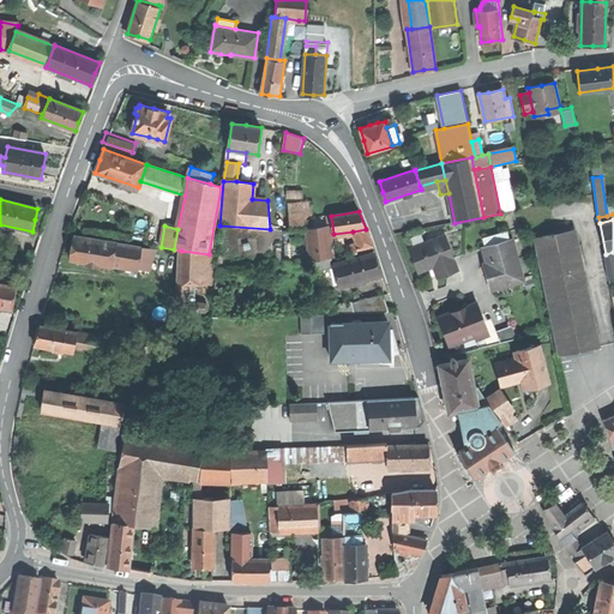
[(309,262),(332,257),(329,226),(307,229),(309,262)]
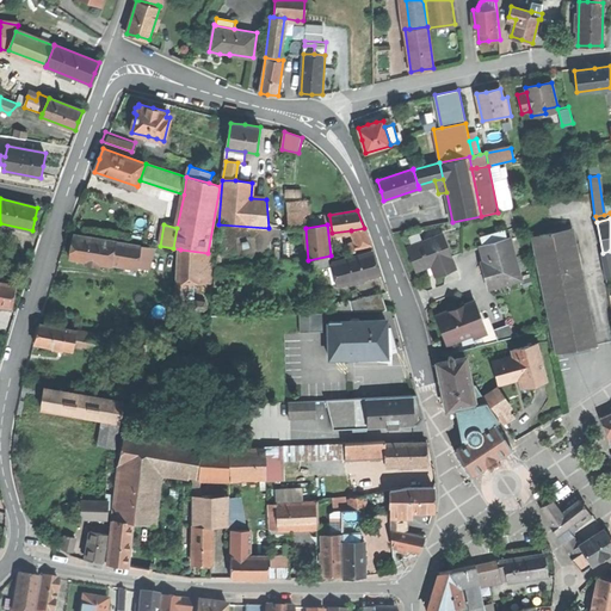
[(366,234),(364,228),(351,230),(353,245),(369,241),(366,234)]
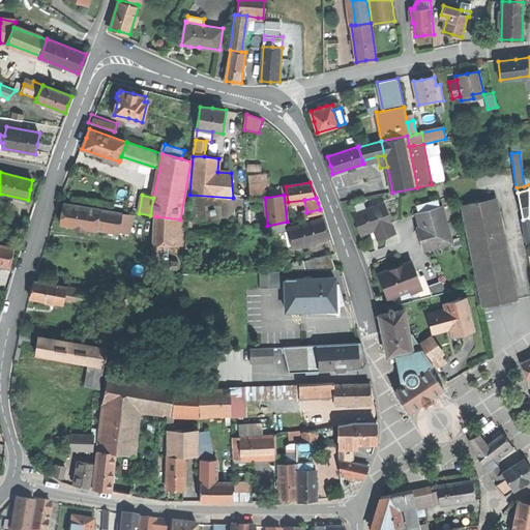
[(500,303),(517,299),(496,198),(462,205),(482,306),(500,303)]
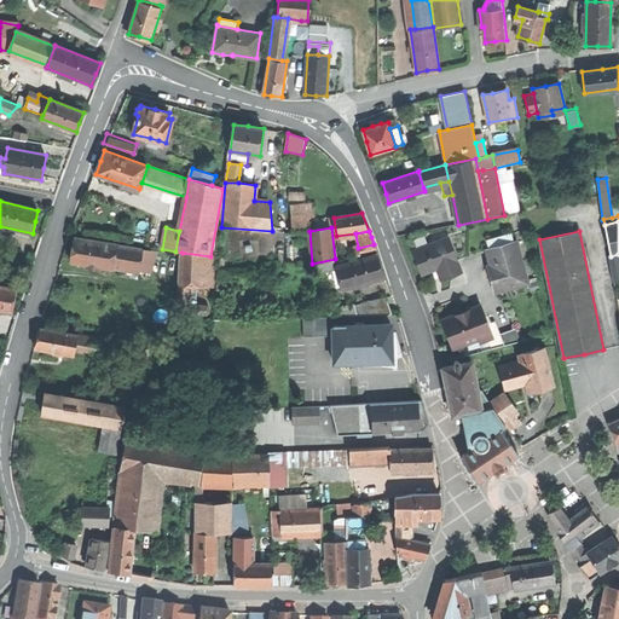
[(490,238),(492,248),(509,243),(507,235),(490,238)]
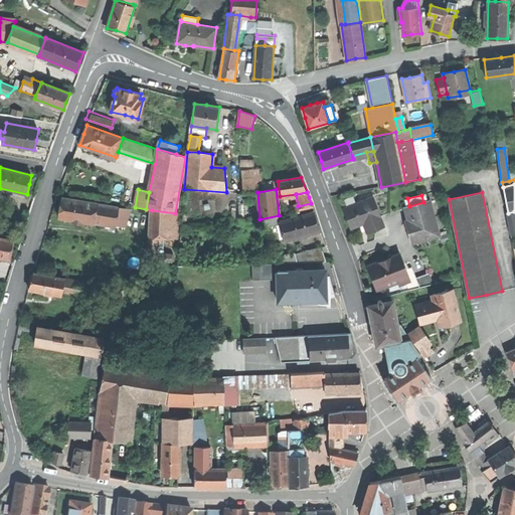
[(363,223),(367,232),(383,226),(372,197),(344,208),(348,218),(351,227),(363,223)]
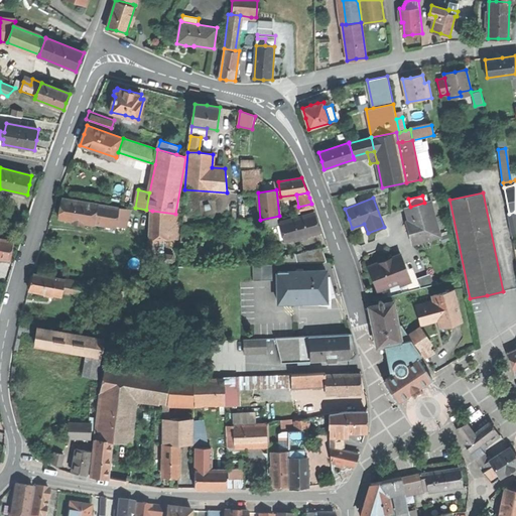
[(59,219),(95,225),(95,222),(99,205),(62,199),(60,208),(59,219)]
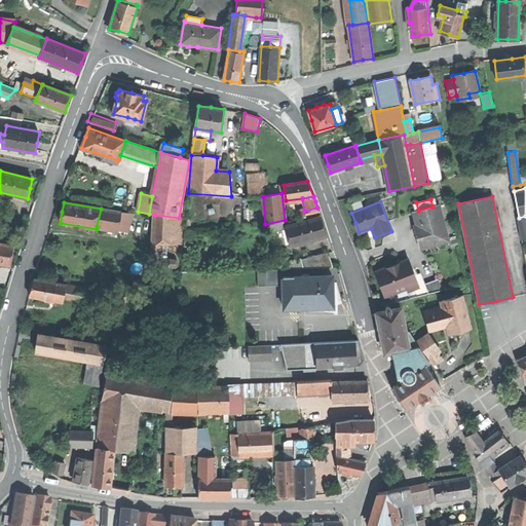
[(418,237),(421,248),(448,240),(438,205),(433,207),(418,211),(414,212),(418,229),(416,230),(418,237)]
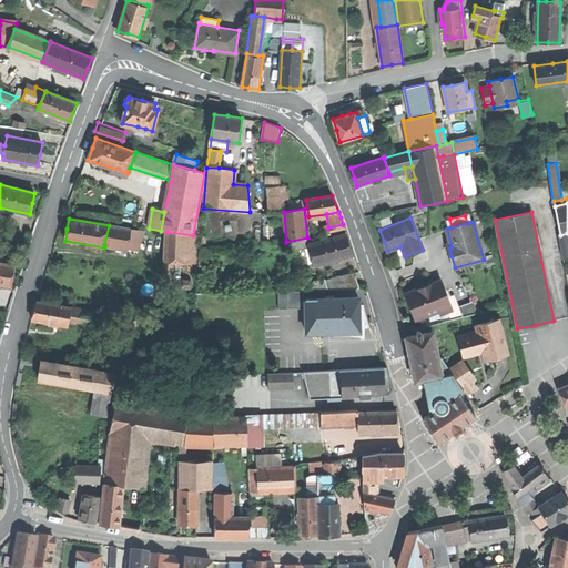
[(346,232),(343,224),(328,227),(331,235),(346,232)]
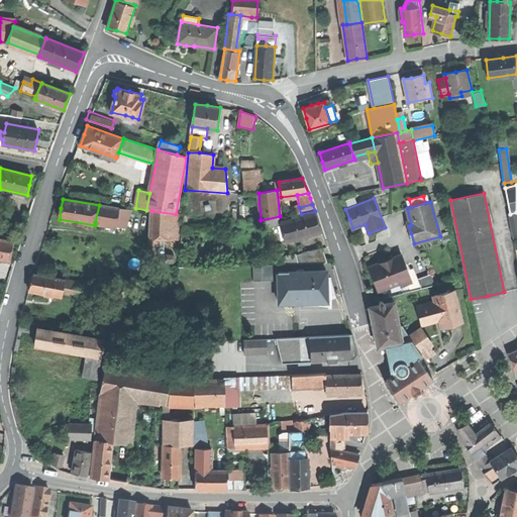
[(114,208),(99,205),(95,222),(112,225),(114,208)]
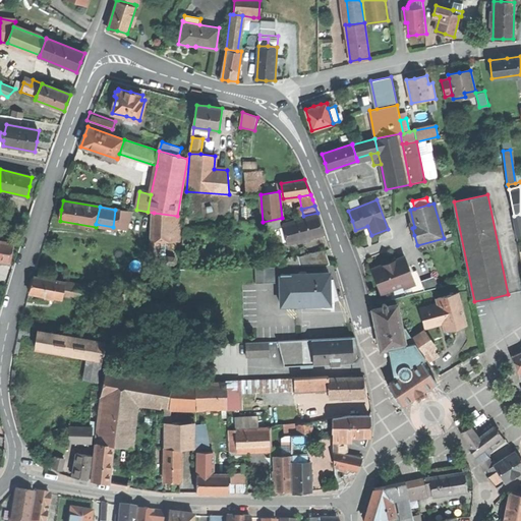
[(292,218),(303,216),(301,209),(291,211),(292,218)]
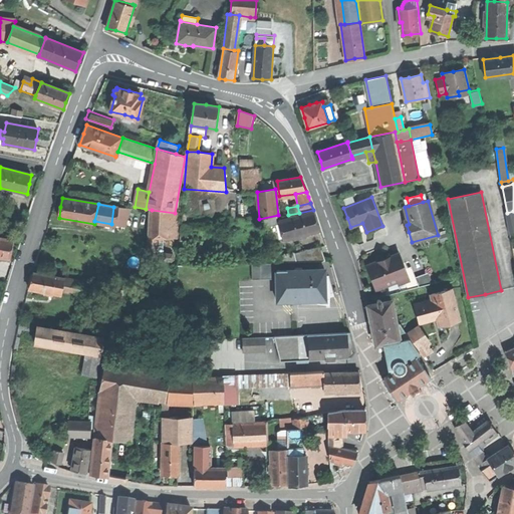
[(121,208),(113,207),(111,224),(119,226),(121,208)]
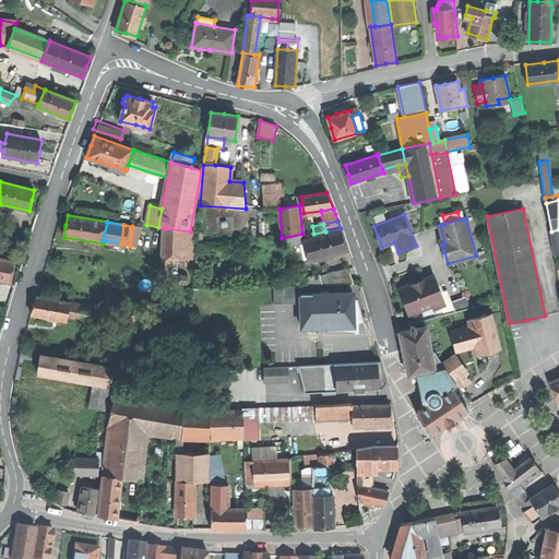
[(190,239),(190,232),(165,228),(163,272),(178,273),(178,259),(190,260),(190,239)]
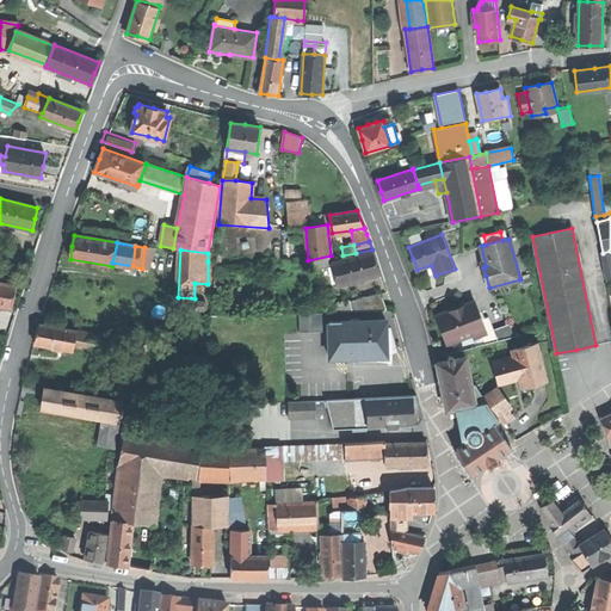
[(332,263),(338,285),(380,275),(377,263),(374,252),(332,263)]
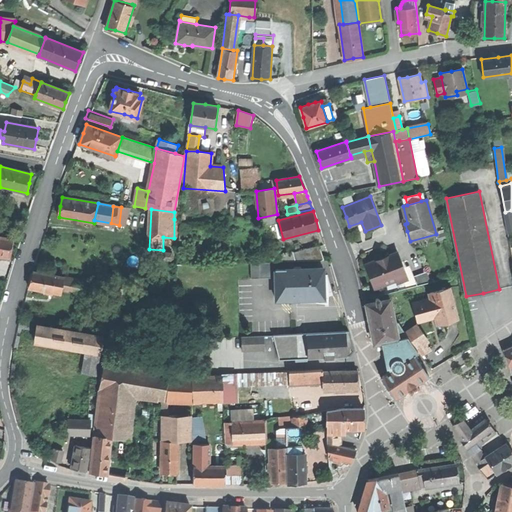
[(189,227),(179,226),(179,240),(188,240),(189,227)]
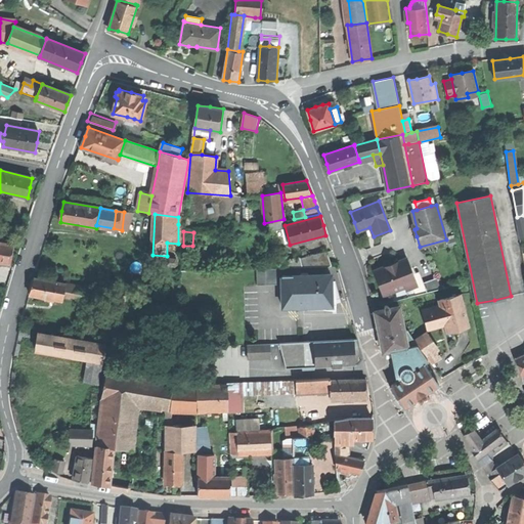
[(0,262),(10,264),(11,254),(13,245),(0,243),(0,262)]
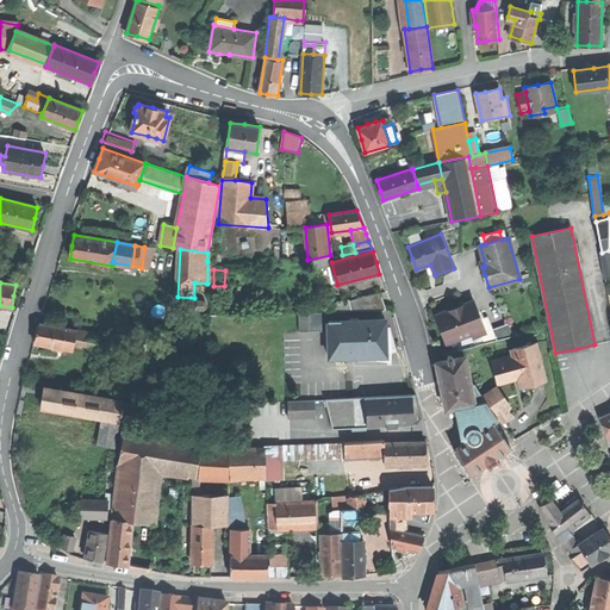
[(352,311),(385,310),(380,294),(350,302),(352,311)]
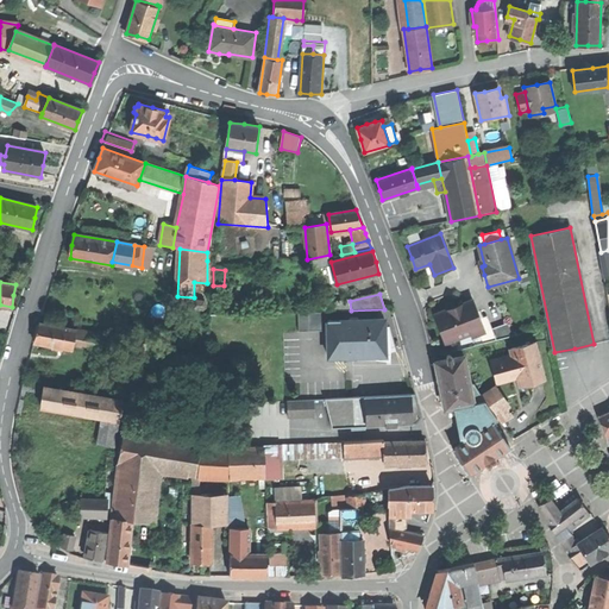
[(205,301),(190,299),(189,308),(203,311),(207,308),(207,307),(207,303),(205,301)]
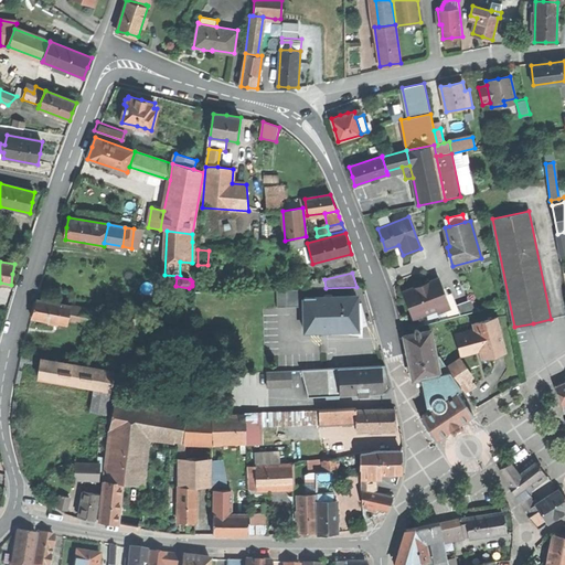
[(308,288),(326,288),(324,279),(323,277),(308,281),(308,288)]
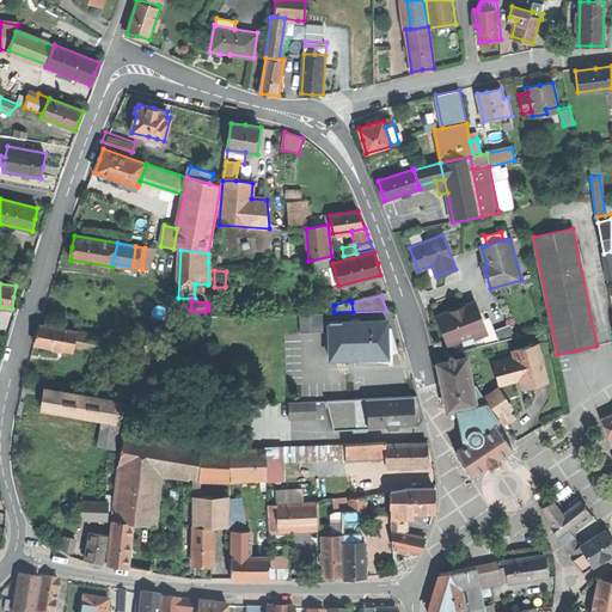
[(445,337),(447,346),(452,343),(473,335),(475,340),(488,335),(482,319),(477,307),(466,312),(464,306),(441,316),(446,329),(441,330),(445,337)]
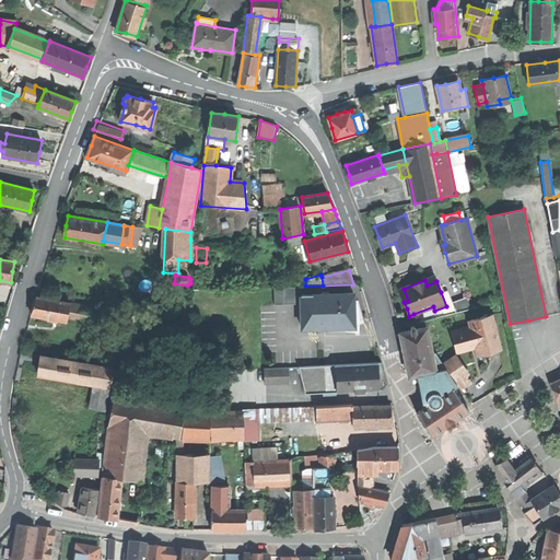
[(275,305),(284,304),(283,288),(275,288),(275,305)]
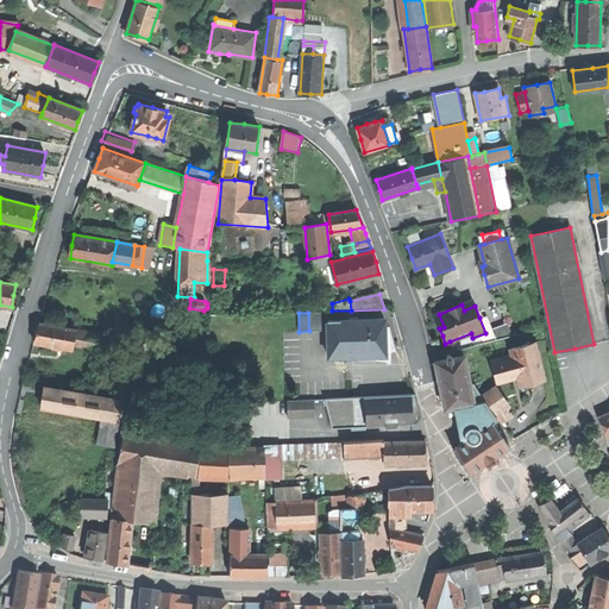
[(309,331),(328,331),(328,321),(328,313),(308,313),(309,331)]
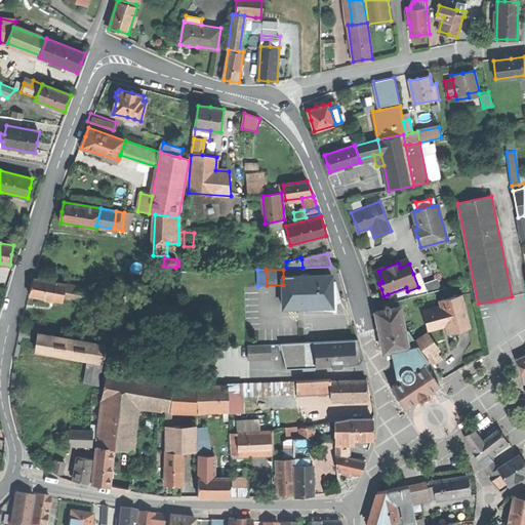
[(418,272),(413,274),(418,287),(407,291),(406,287),(388,294),(391,303),(428,293),(423,282),(418,272)]
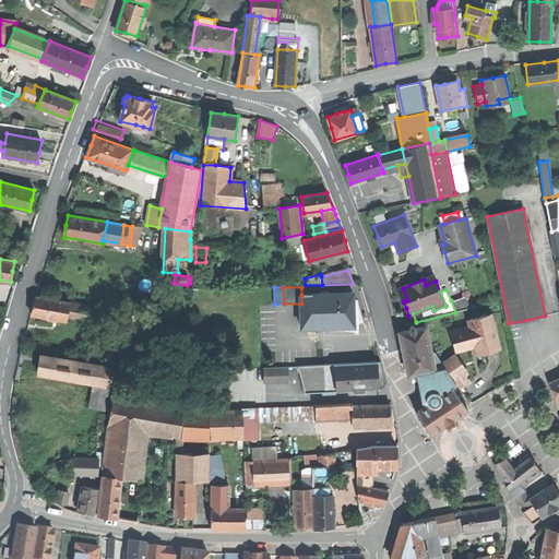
[(354,294),(316,295),(317,328),(354,326),(354,311),(354,294)]
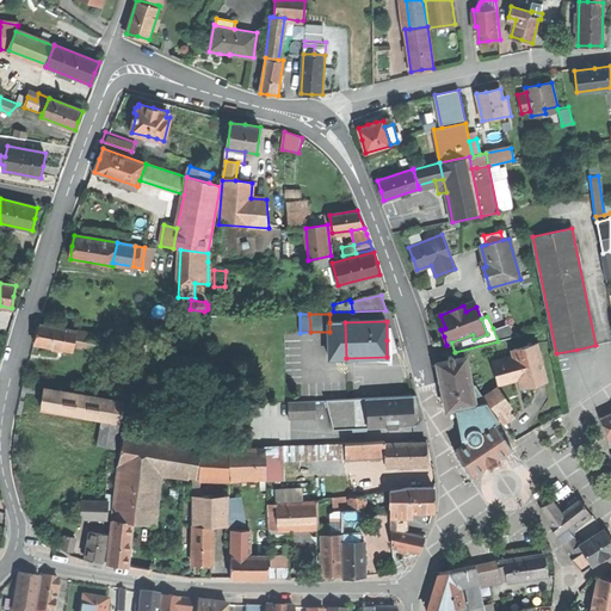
[(331,358),(346,358),(345,322),(329,322),(329,332),(331,358)]
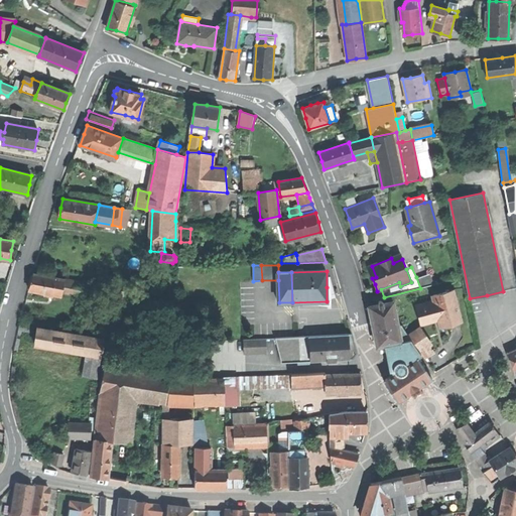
[(430,273),(416,277),(420,288),(434,284),(430,273)]
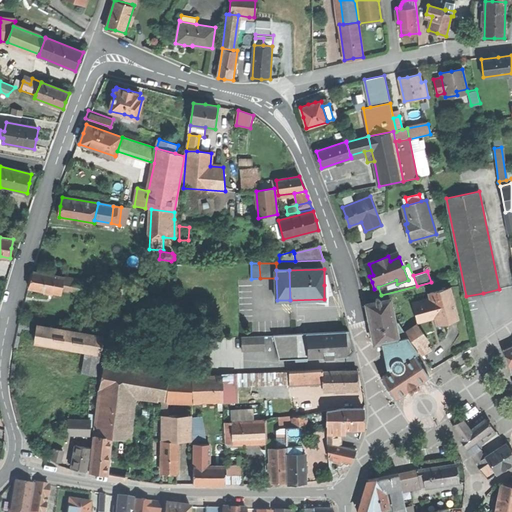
[(32,279),(30,288),(42,290),(53,292),(61,294),(62,291),(64,277),(33,272),(32,279)]
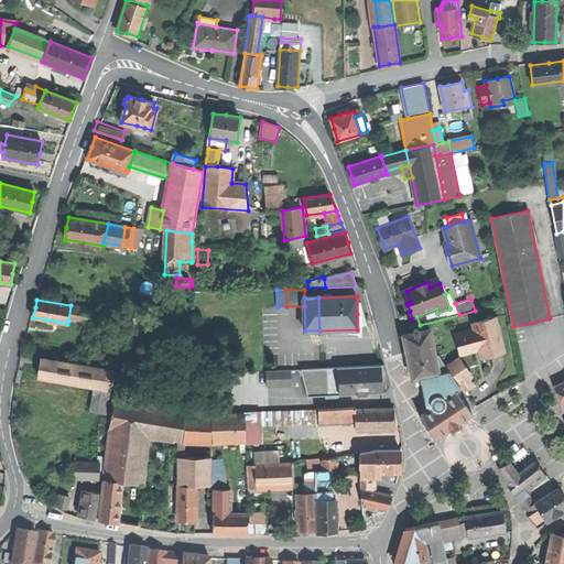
[(96,310),(71,305),(68,321),(93,325),(96,310)]
